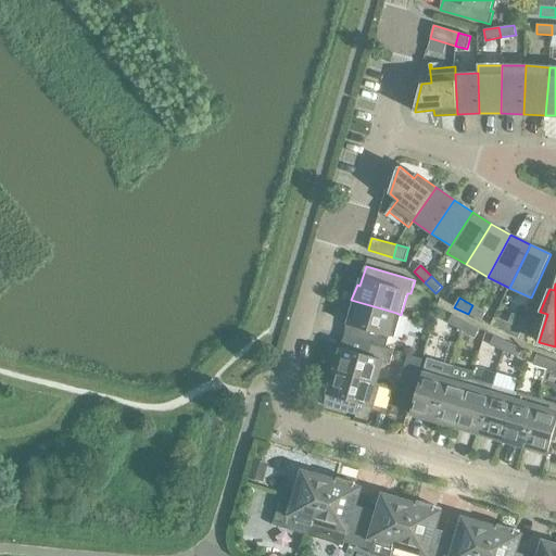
[(390,337),(396,313),(351,300),(349,317),(351,317),(345,337),(377,345),(386,349),(390,337)]
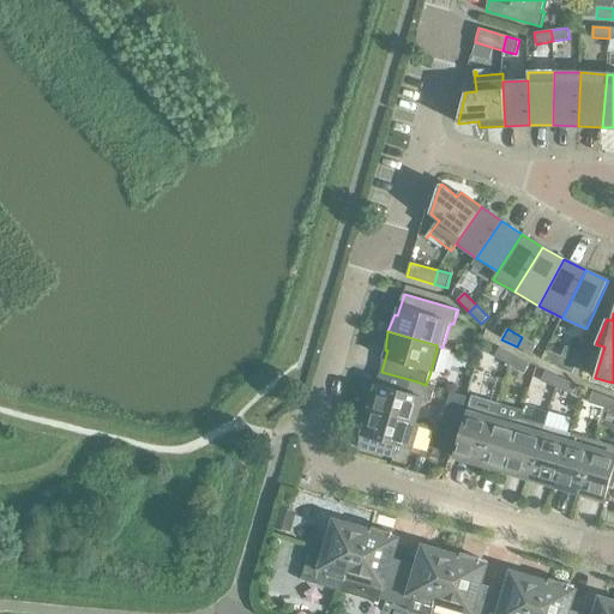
[(537,344),(522,337),(517,347),(531,355),(537,344)]
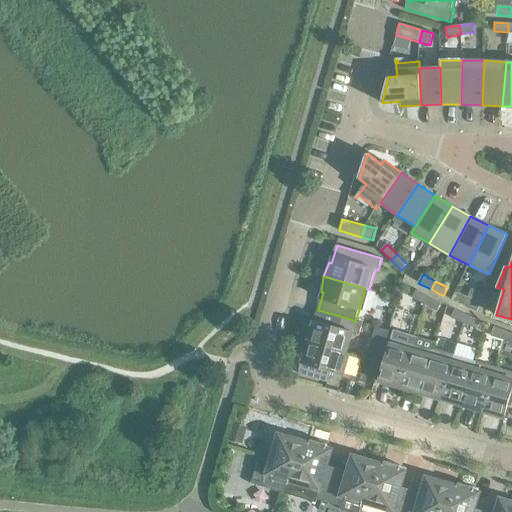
[(425,305),(429,296),(417,290),(413,298),(425,305)]
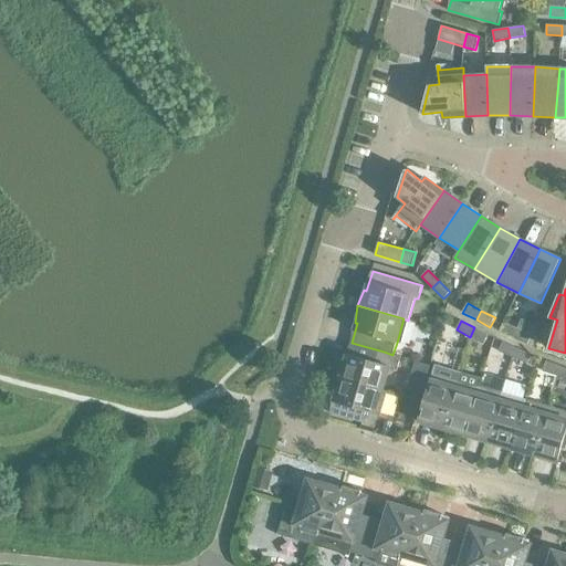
[(489,335),(474,327),(470,337),(483,344),(489,335)]
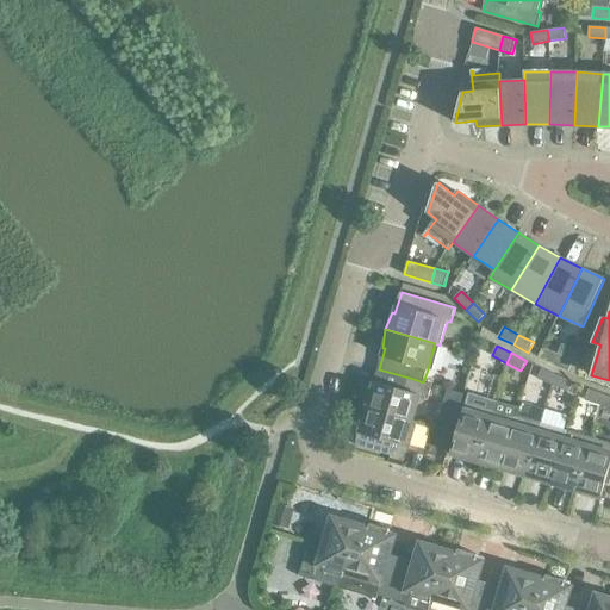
[(573,361),(572,361),(558,354),(553,365),(568,372),(573,361)]
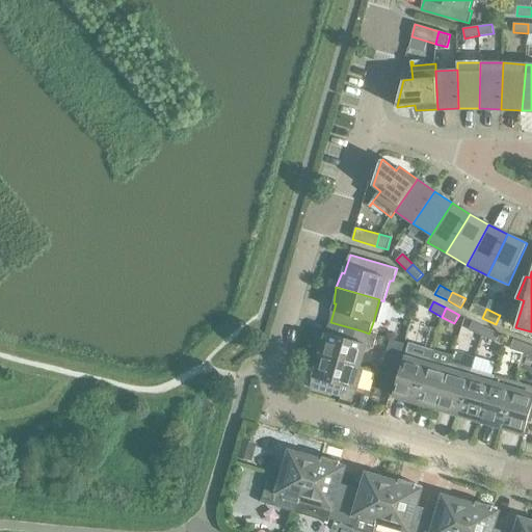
[(482,337),(486,327),(473,321),(469,330),(482,337)]
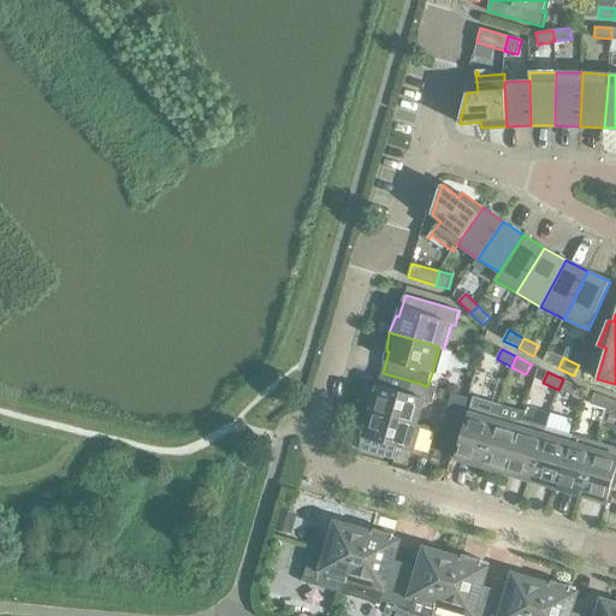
[(437,389),(427,386),(418,383),(383,373),(377,394),(374,394),(366,410),(416,425),(424,401),(432,403),(437,389)]
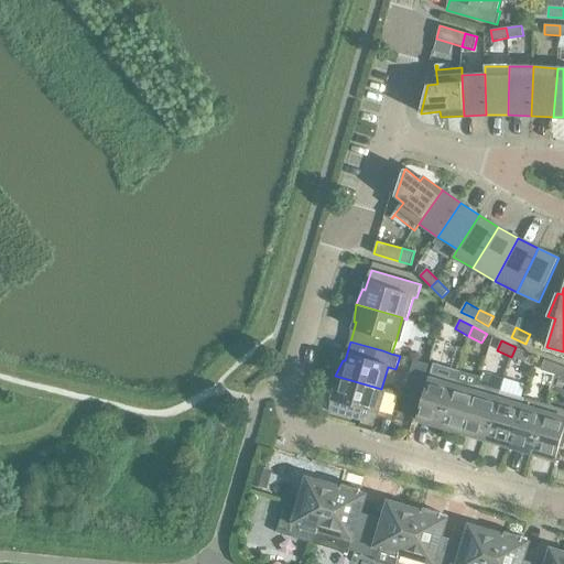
[(525,364),(530,354),(516,347),(511,357),(525,364)]
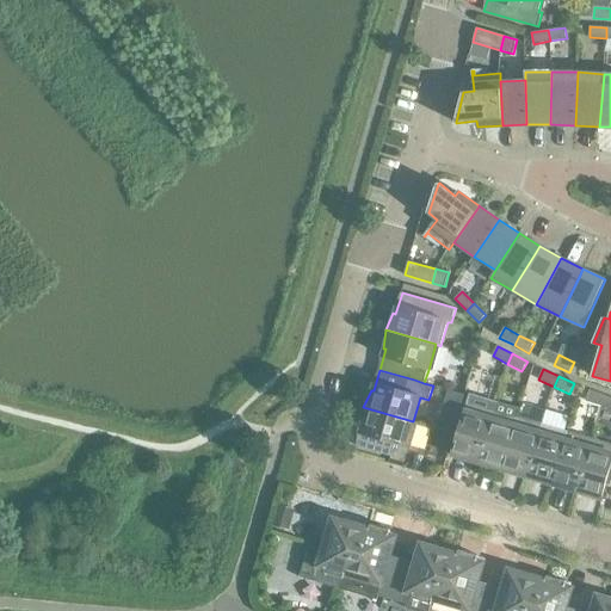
[(437,381),(427,418),(439,421),(449,384),(437,381)]
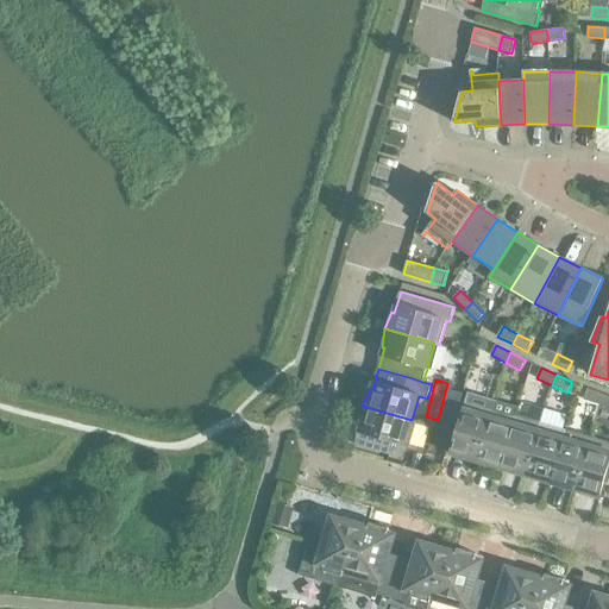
[(456,427),(464,389),(447,385),(439,424),(456,427)]
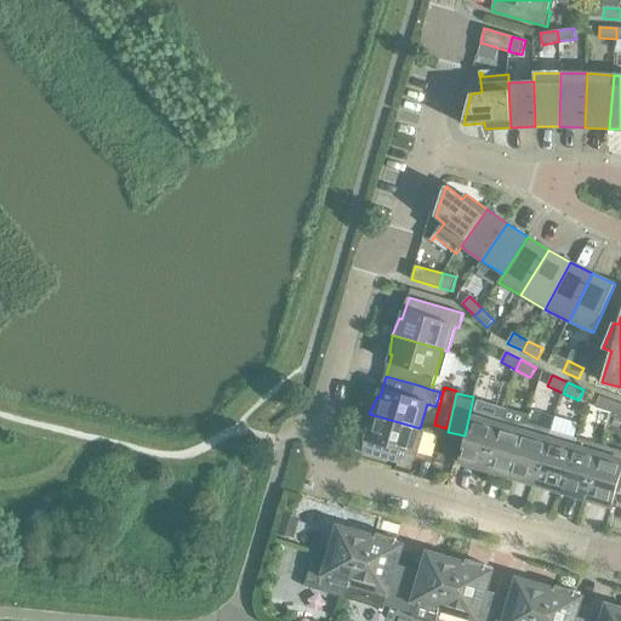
[(611,414),(615,403),(599,397),(596,406),(611,414)]
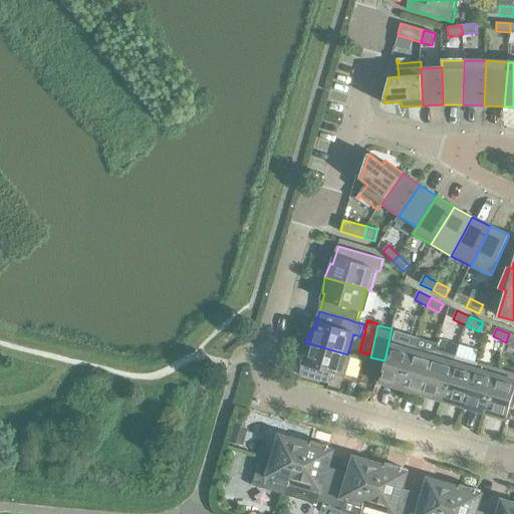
[(402,390),(415,344),(394,338),(380,382),(402,390)]
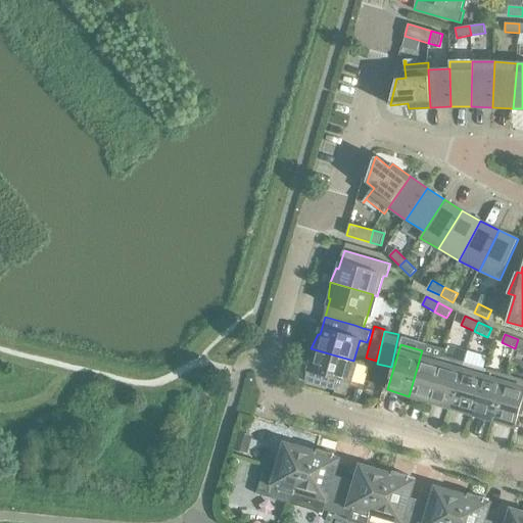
[(359,362),(353,361),(311,348),(308,364),(311,364),(305,382),(335,391),(338,380),(351,384),(359,362)]
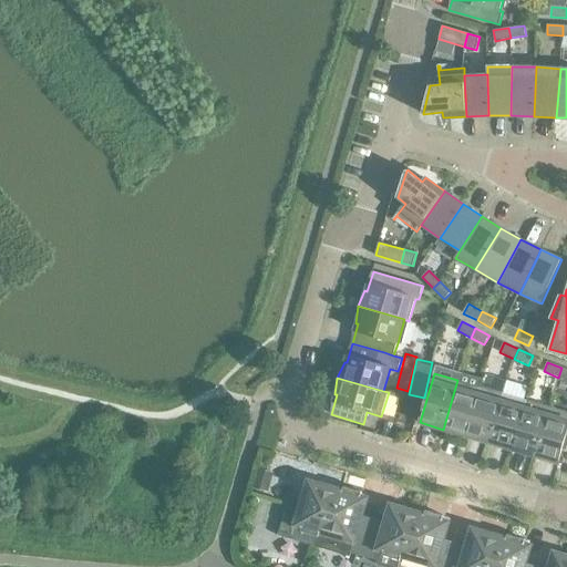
[(466,436),(481,387),(457,380),(443,430),(466,436)]
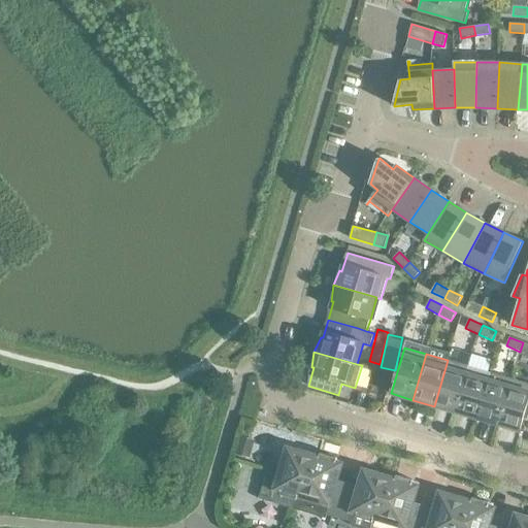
[(455,413),(468,366),(448,360),(434,406),(455,413)]
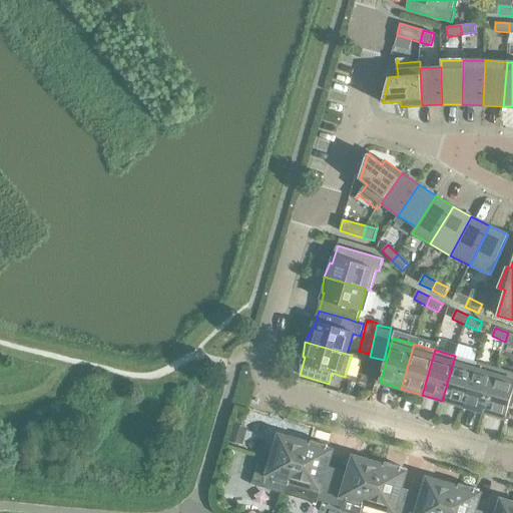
[(463,407),(476,362),(455,356),(442,401),(463,407)]
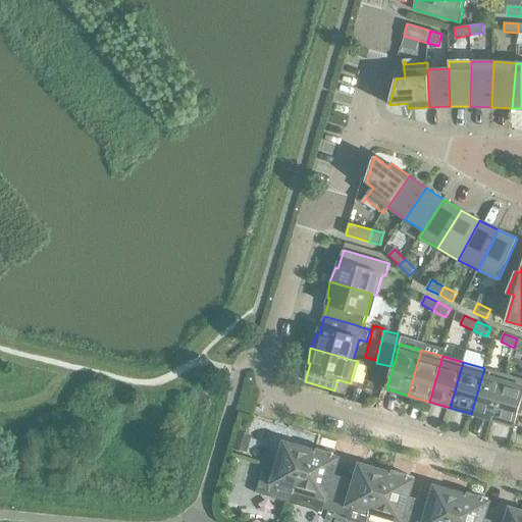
[(492,420),(506,374),(484,368),(471,414),(492,420)]
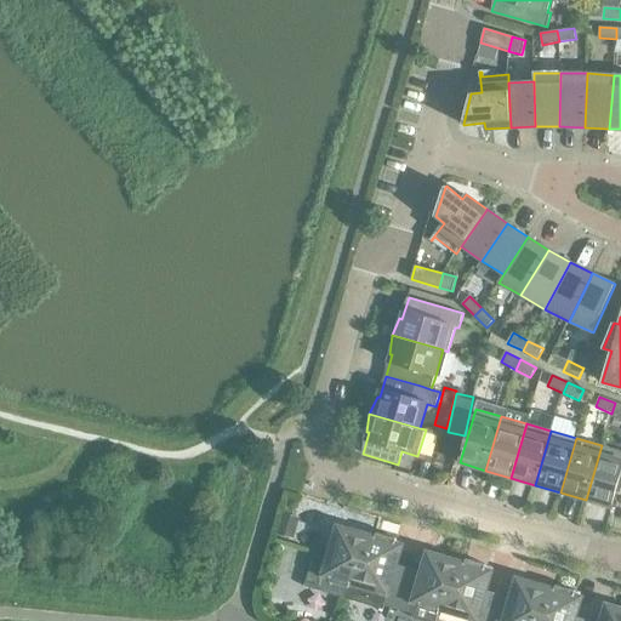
[(620,491),(620,450),(602,445),(586,500),(611,507),(616,494),(620,495),(620,491)]
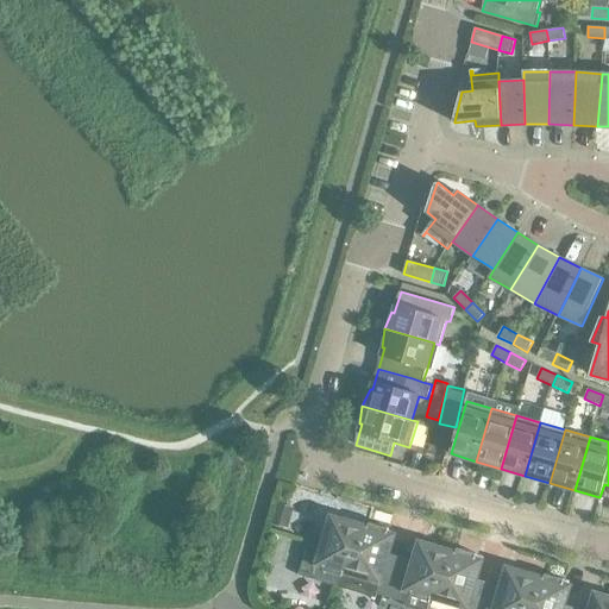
[(415,453),(412,468),(419,470),(422,454),(415,453)]
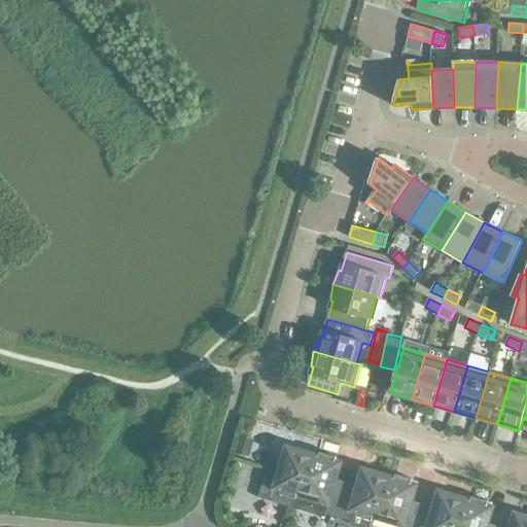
[(241,435),(236,454),(249,457),(254,438),(241,435)]
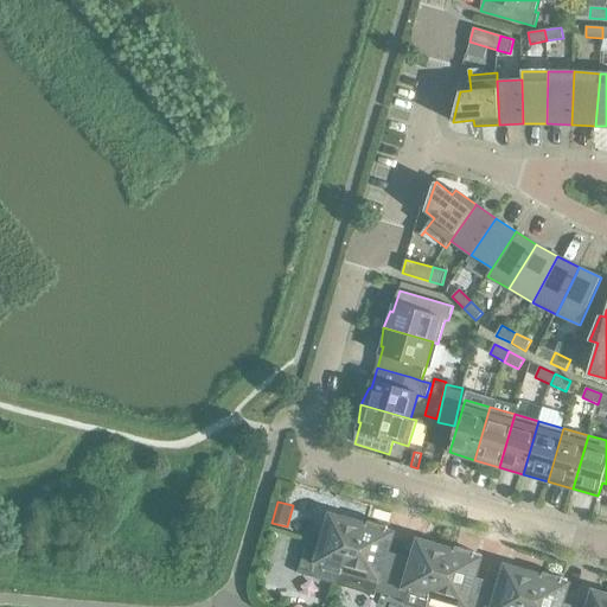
[(359,554),(368,525),(331,515),(323,543),(308,540),(298,574),(338,586),(339,585),(349,551),(359,554)]
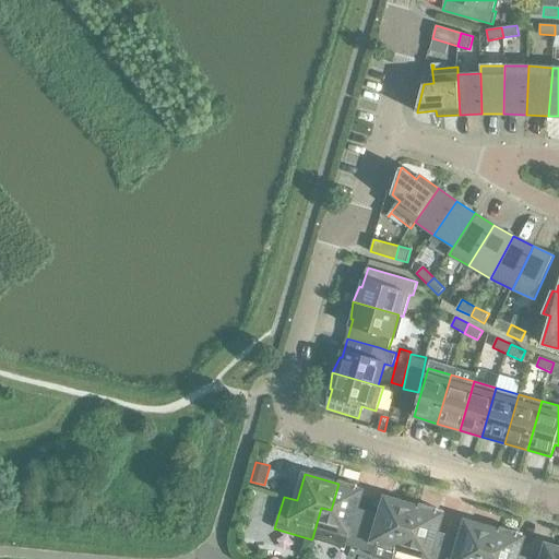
[(355,518),(363,490),(356,489),(357,485),(340,480),(339,484),(331,510),(321,508),(312,538),(346,548),(346,546),(358,549),(366,521),(355,518)]
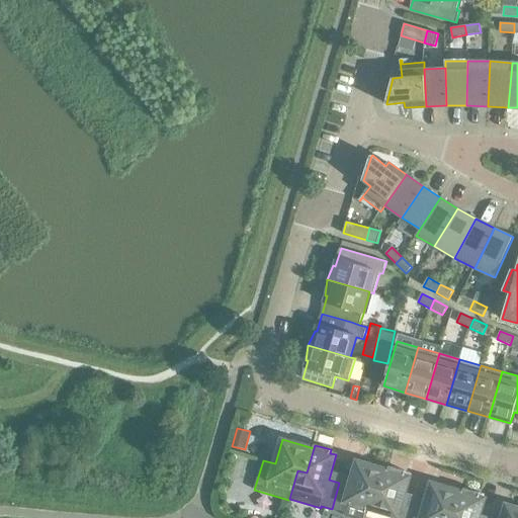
[(380,495),(389,470),(357,460),(349,486),(339,483),(332,509),(343,512),(347,517),(349,517),(363,517),(367,509),(372,492),(380,495)]
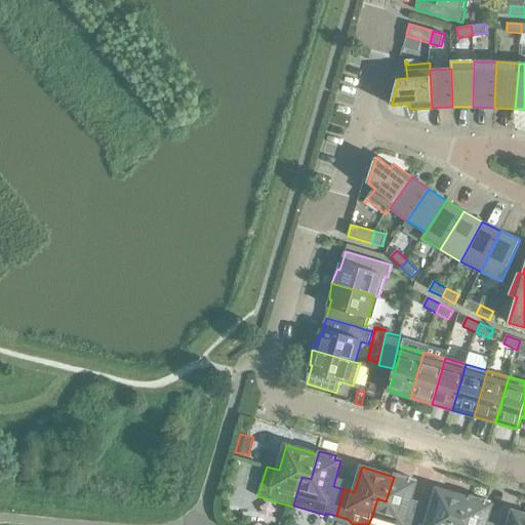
[(395,473),(394,477),(386,501),(377,498),(372,516),(402,524),(414,524),(419,511),(409,508),(416,483),(410,481),(411,478),(395,473)]
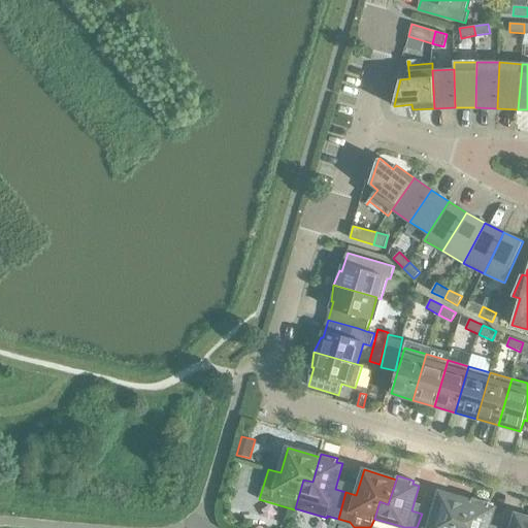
[(464,526),(471,501),(439,492),(432,517),(422,514),(417,527),(454,527),(455,524),(464,526)]
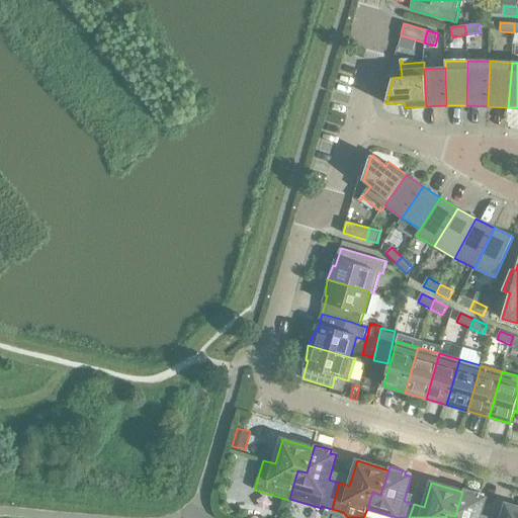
[(463,489),(462,492),(455,516),(446,514),(445,517),(479,517),(486,498),(479,497),(480,493),(463,489)]
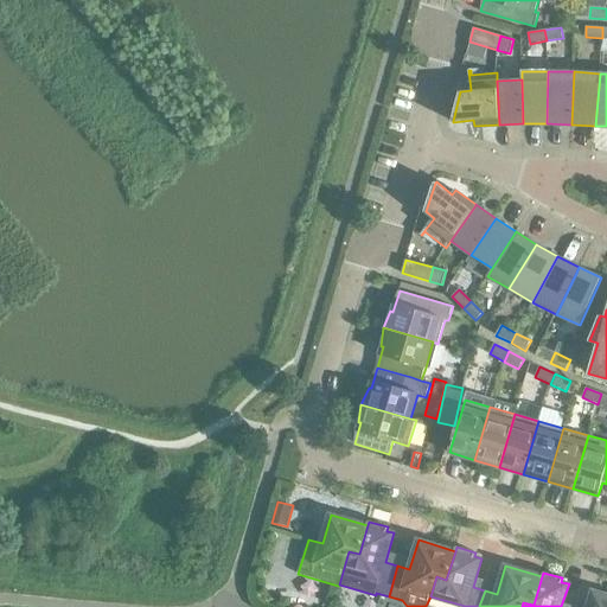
[(588,606),(606,606),(606,594),(593,592),(588,606)]
